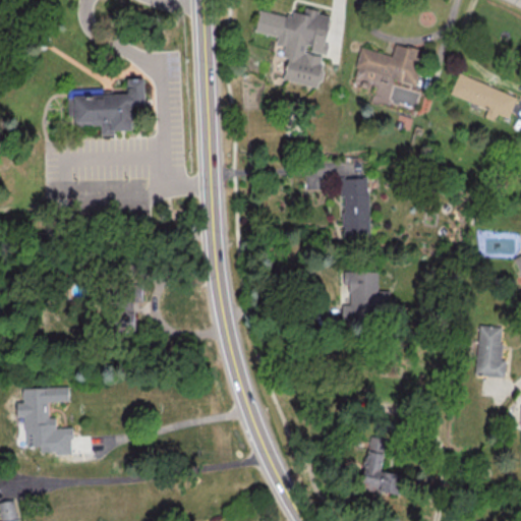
[(283,79),(316,87),(324,54),(326,55),(328,44),(324,44),(330,16),(319,14),(319,10),(305,7),(303,13),(290,10),(289,16),(258,9),(254,32),(277,36),(275,44),(284,45),(282,56),(287,57),(283,79)]
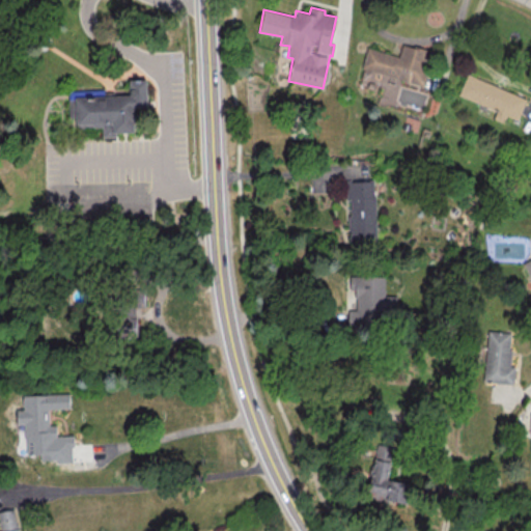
[(367,49),(360,80),(378,84),(378,83),(398,88),(399,80),(422,85),(430,51),(401,45),(399,56),(367,49)]
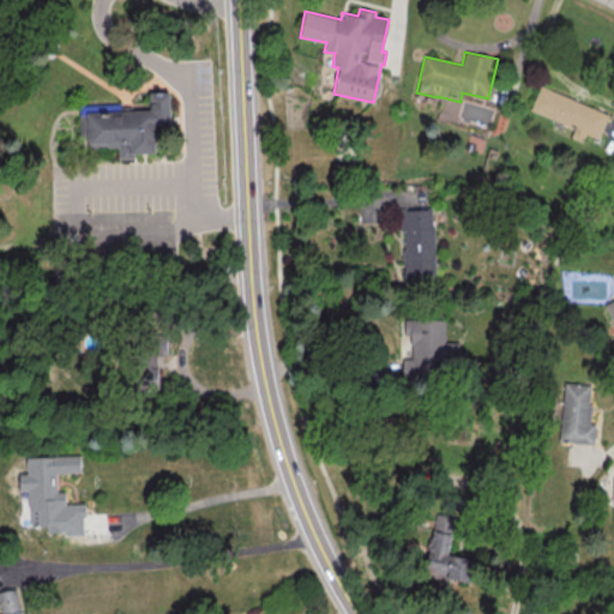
[(84,149),(84,138),(79,138),(79,116),(84,116),(84,110),(84,109),(118,108),(118,113),(125,113),(145,113),(145,94),(170,94),(172,127),(151,127),(151,154),(131,154),(131,160),(118,161),(118,149),(84,149)]
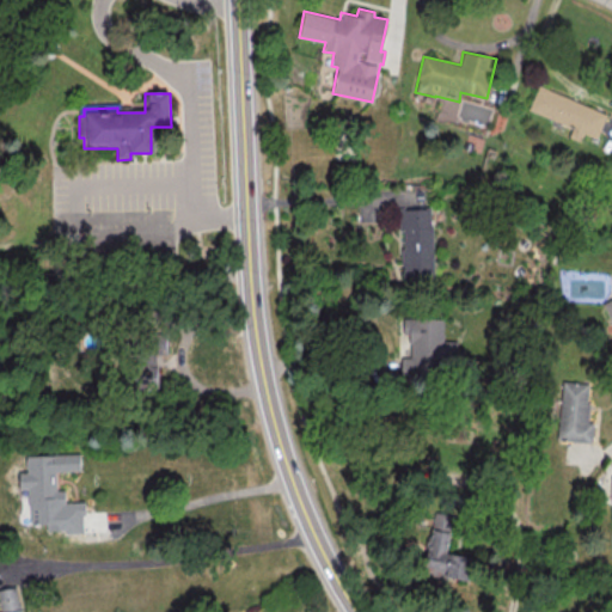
[(433,279),(432,209),(398,209),(398,231),(402,231),(403,280),(433,279)]
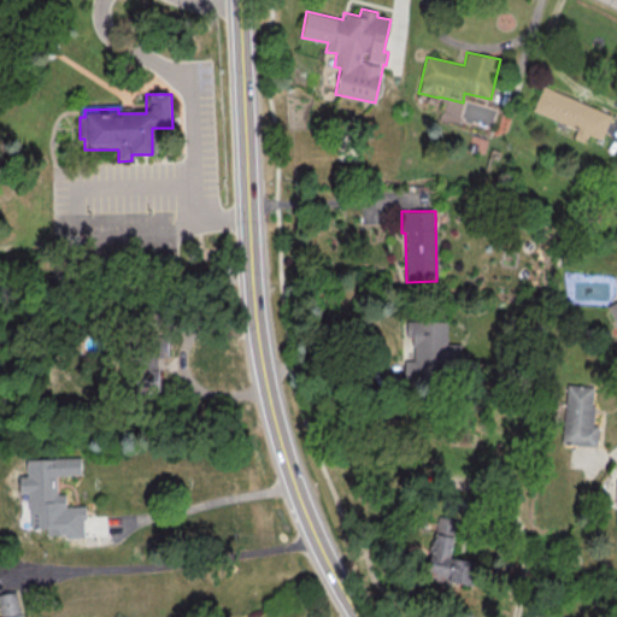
[(616,299),(606,305),(616,327),(616,299)]
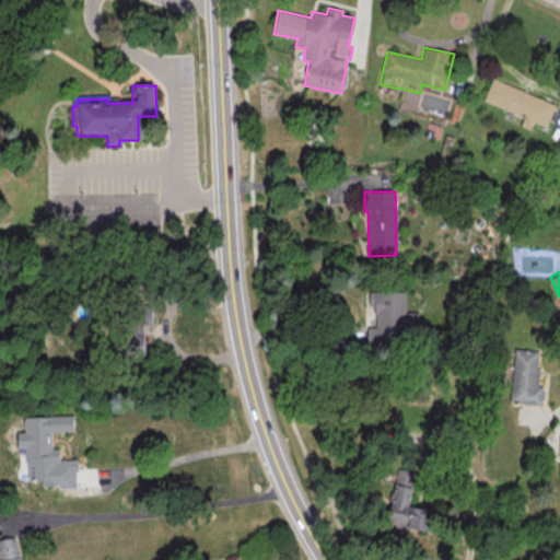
[(406,291),(369,291),(369,305),(375,305),(375,326),(366,326),(366,349),(394,348),(394,338),(418,337),(418,312),(406,312),(406,291)]
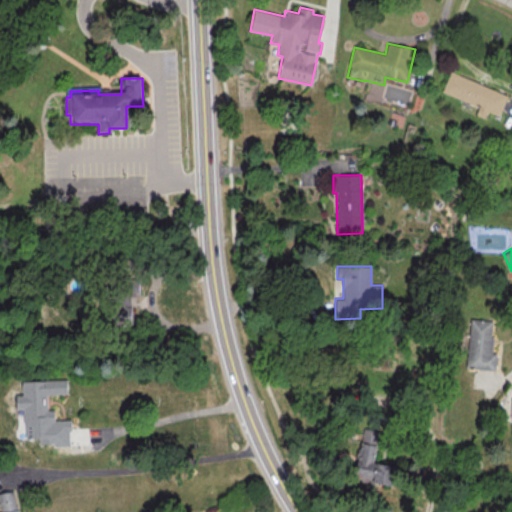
[(116,324),(132,323),(131,294),(139,293),(138,279),(124,280),(125,292),(115,293),(116,324)]
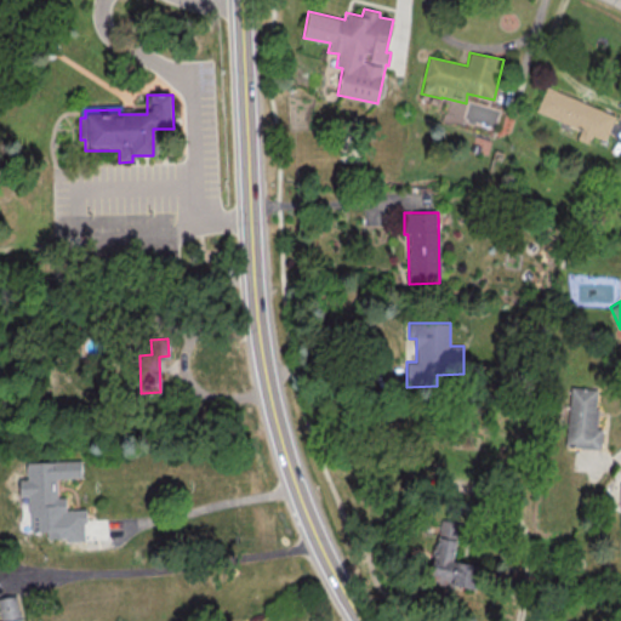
[(570,386),(564,445),(599,449),(602,428),(596,428),(597,409),(596,408),(597,388),(570,386)]
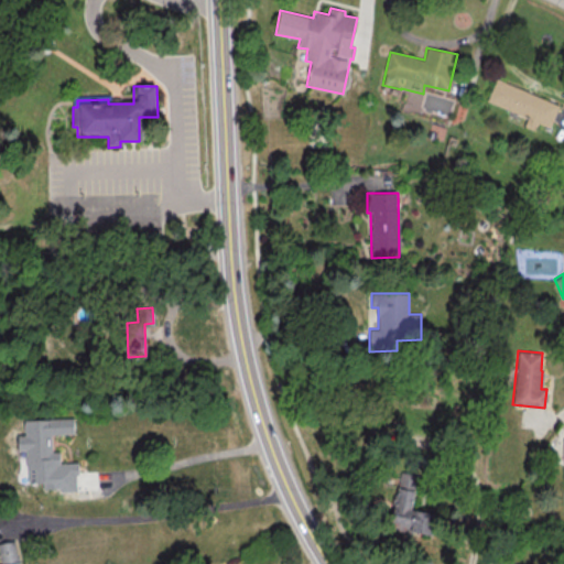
[(28,483),(43,481),(43,490),(78,489),(77,462),(61,463),(61,452),(53,452),(52,434),(74,433),(74,418),(24,420),(25,434),(19,434),(19,451),(26,451),(28,483)]
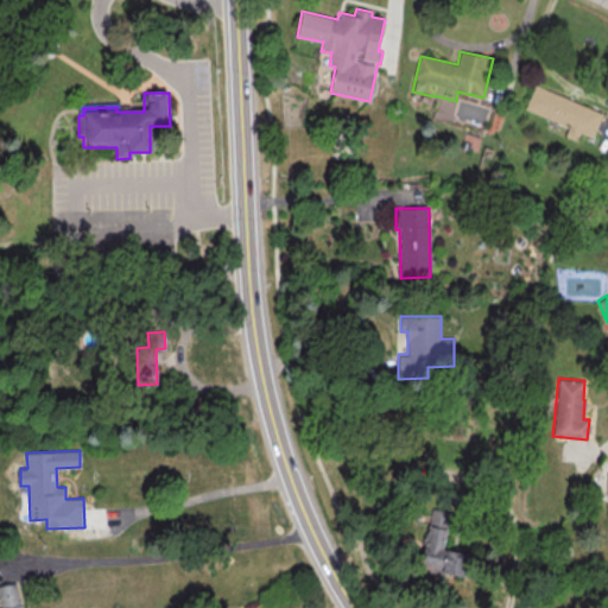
[(444,550),(451,510),(431,507),(422,564),(438,568),(438,572),(466,576),(469,553),(444,550)]
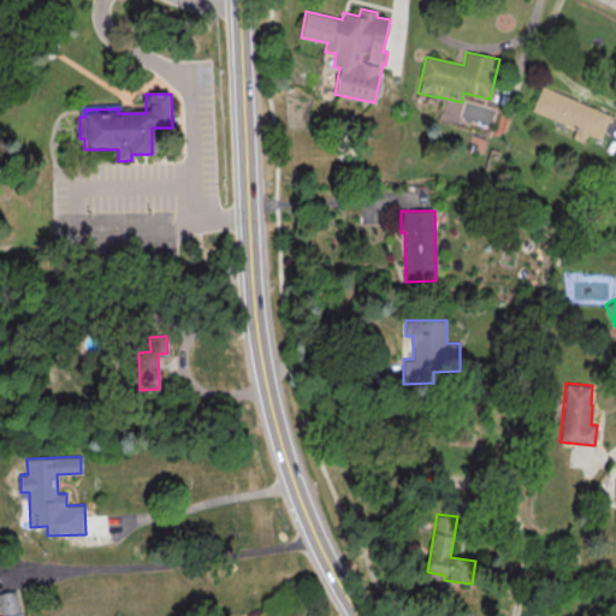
[(0,592),(0,615),(23,615),(21,590),(0,592)]
